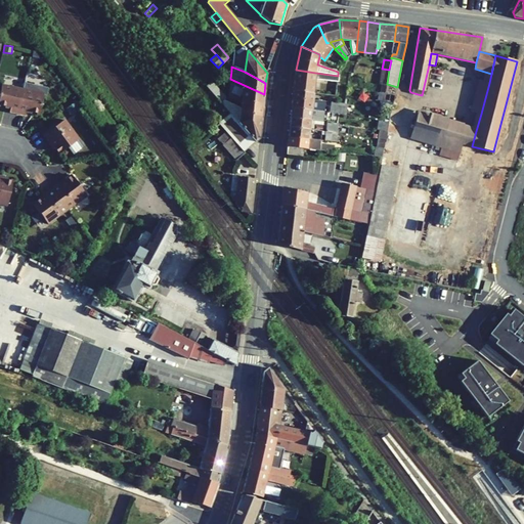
[(382,69),(380,84),(381,84),(386,85),(387,84),(388,77),(389,70),(382,69)]
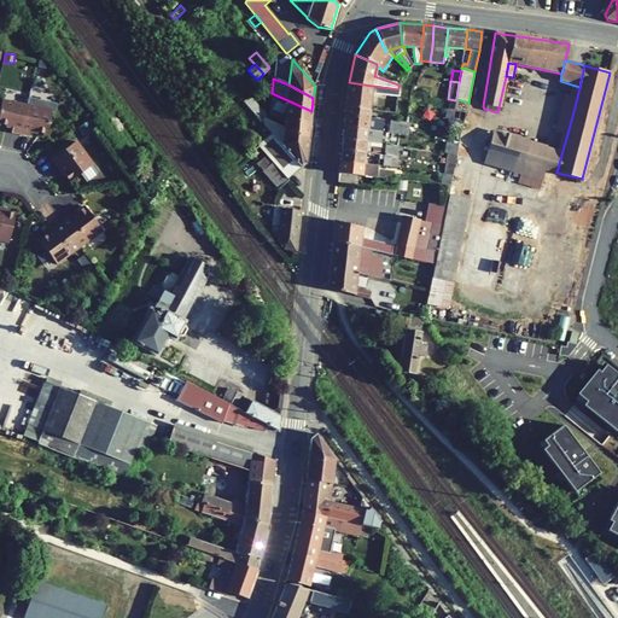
[(349,82),(345,108),(369,110),(371,94),(397,97),(398,94),(398,89),(372,86),(349,82)]
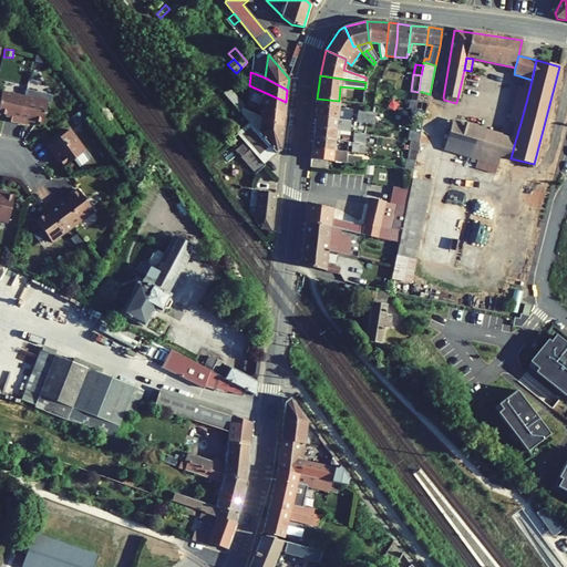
[(247,100),(285,116),(286,102),(249,85),(248,93),(247,100)]
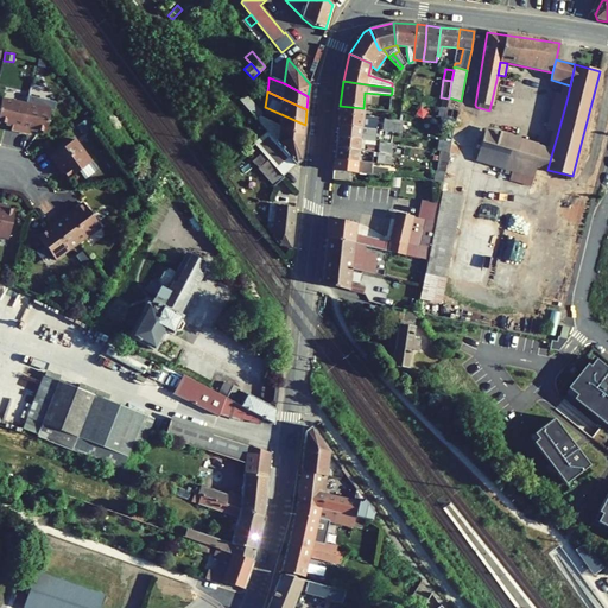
[(568,96),(553,93),(544,128),(558,132),(568,96)]
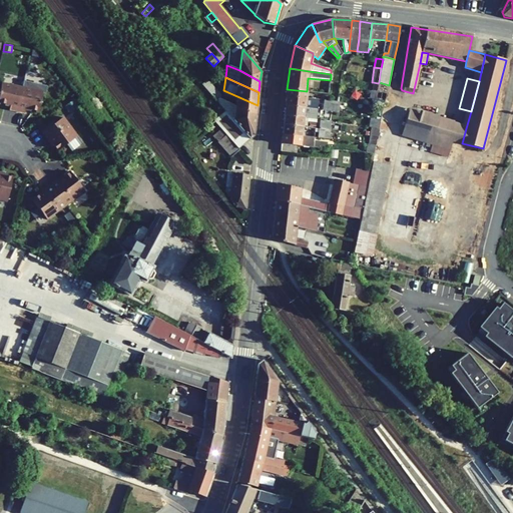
[(25,108),(38,111),(43,87),(42,84),(24,80),(22,88),(17,111),(24,113),(25,108)]
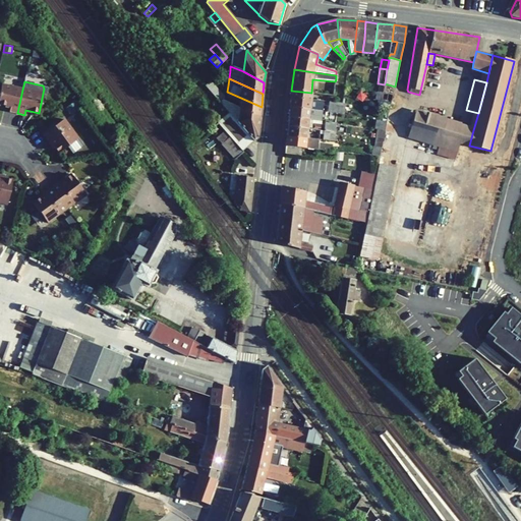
[(257,137),(261,117),(239,108),(226,101),(226,104),(223,98),(224,97),(210,81),(206,85),(229,112),(230,113),(253,141),(257,137)]
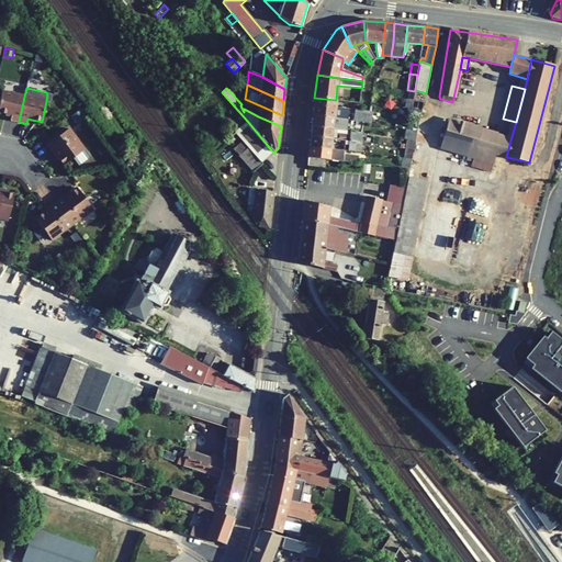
[(1,91),(0,97),(0,112),(11,115),(10,121),(19,122),(24,97),(1,91)]
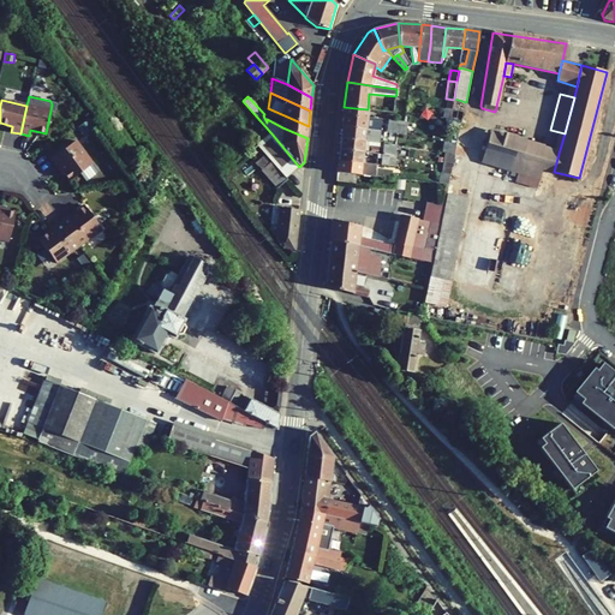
[(366,117),(368,109),(344,107),(342,115),(366,118),(366,117)]
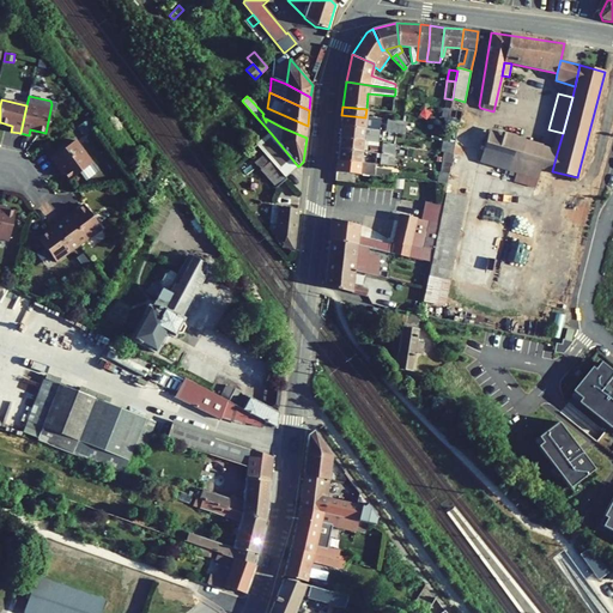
[(307,138),(308,126),(267,108),(267,115),(283,121),(281,127),(307,138)]
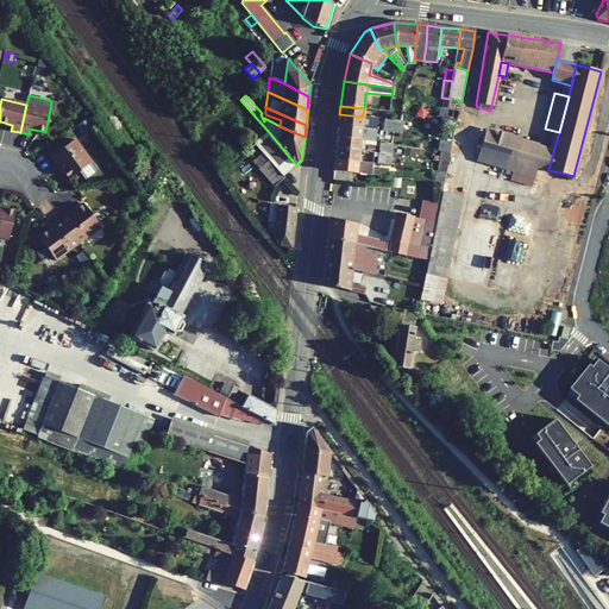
[(458,119),(459,111),(447,108),(446,117),(458,119)]
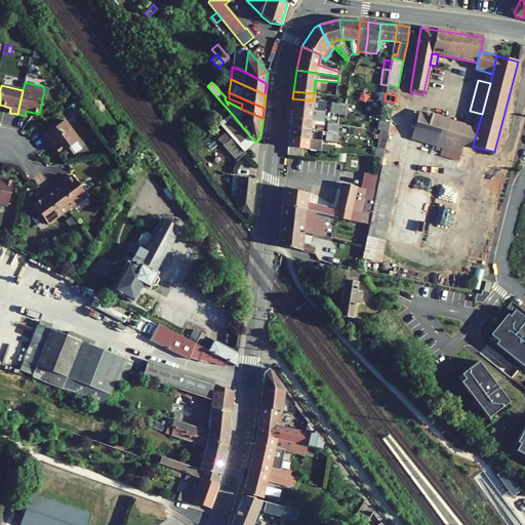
[(325,102),(313,99),(313,101),(292,98),(291,108),(312,110),(324,112),(325,102)]
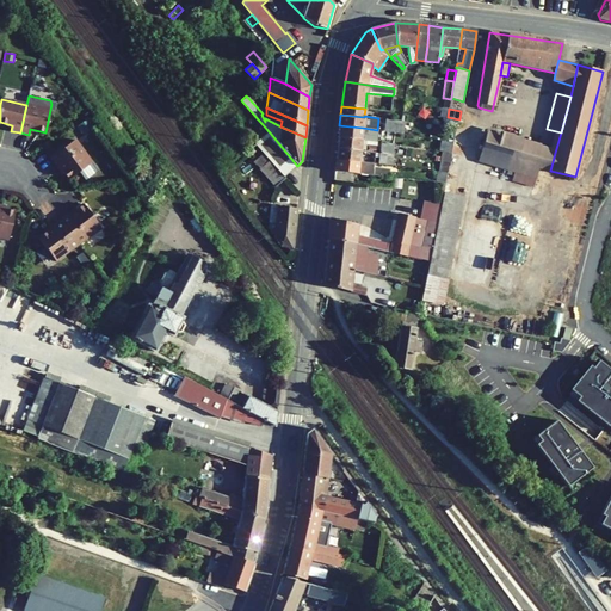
[(443,117),(442,125),(456,127),(458,119),(448,118),(443,117)]
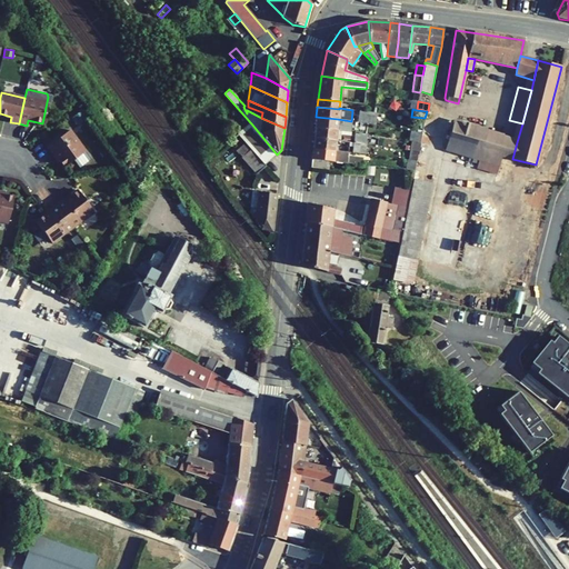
[(359,111),(357,122),(373,125),(376,112),(359,111)]
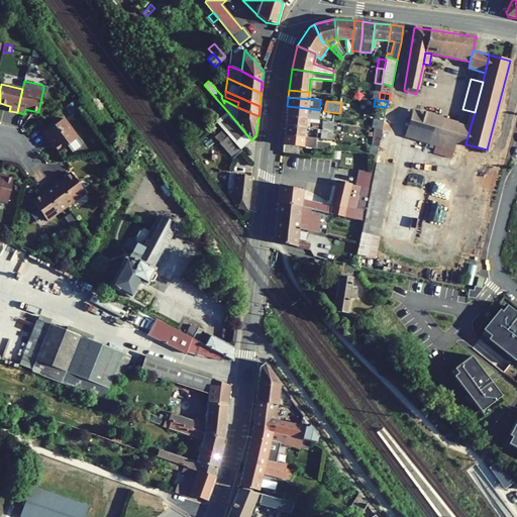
[(307,108),(287,106),(286,116),(306,118),(318,119),(319,113),(307,111),(307,108)]
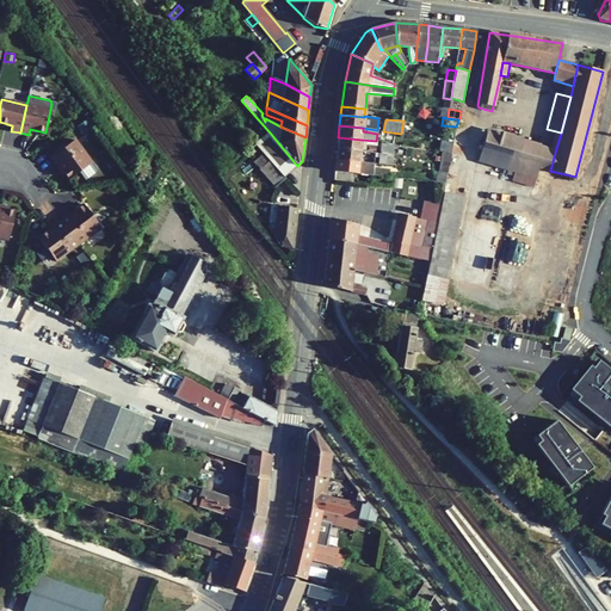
[(255,144),(270,133),(269,131),(254,143),(255,144)]
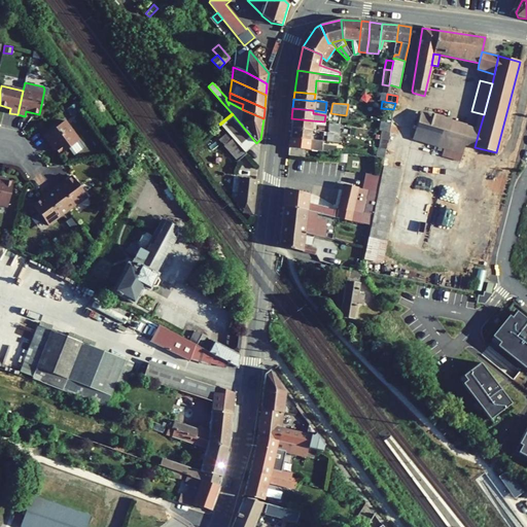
[(340,121),(341,115),(329,113),(328,119),(340,121)]
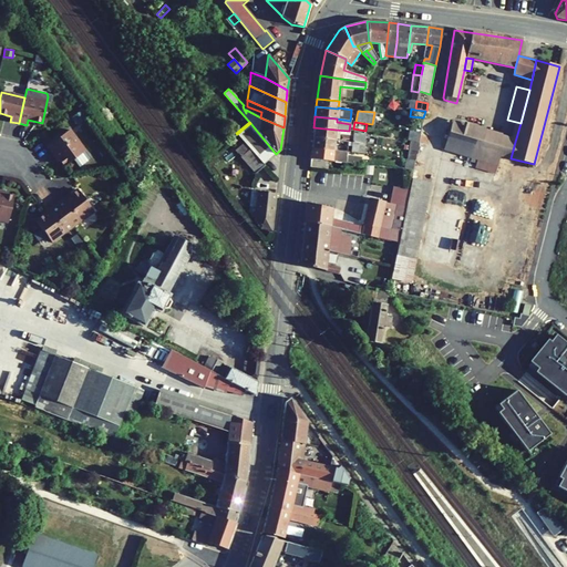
[(250,148),(264,165),(276,154),(250,123),(237,134),(245,143),(250,148)]
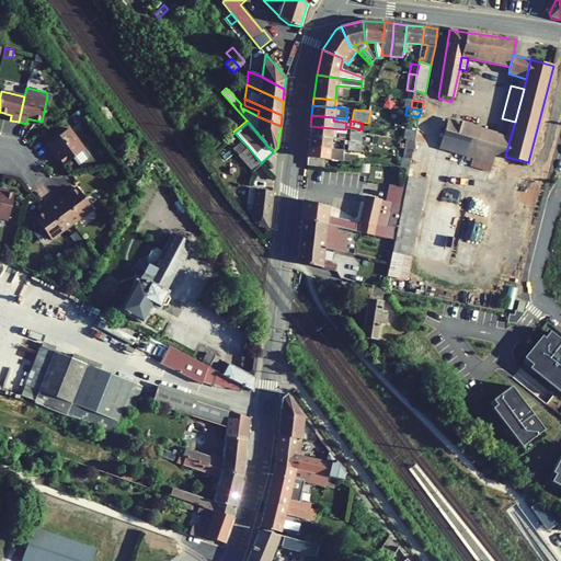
[(447,122),(438,148),(472,158),(492,163),(495,153),(490,152),(495,136),(447,122)]
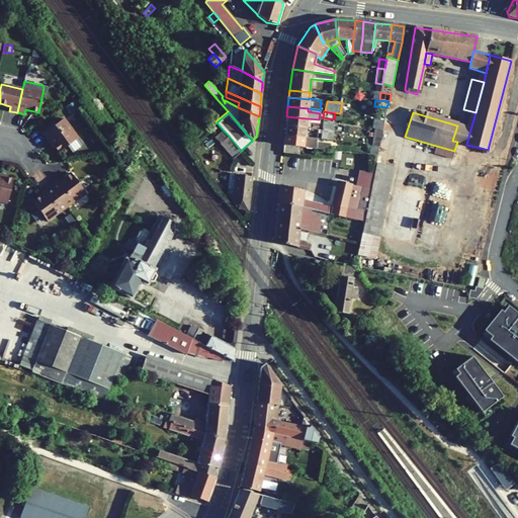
[(285,125),(306,127),(318,130),(319,123),(307,122),(307,118),(286,116),(285,125)]
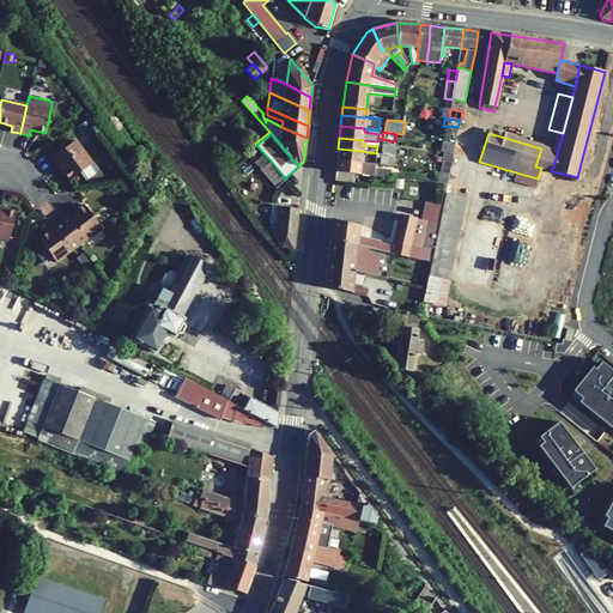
[(59,167),(70,180),(92,163),(74,140),(49,159),(56,168),(59,167)]
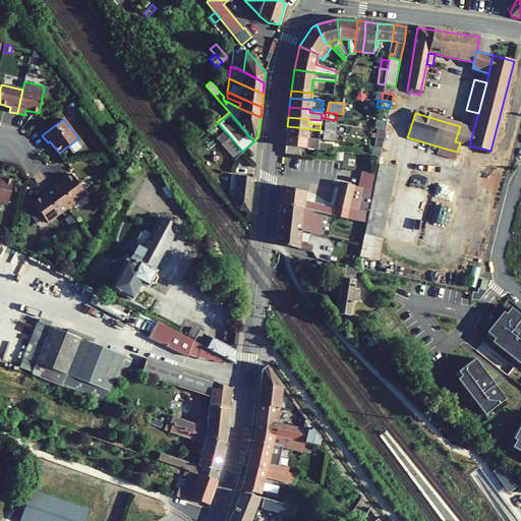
[(377,120),(375,129),(377,129),(385,130),(386,122),(377,120)]
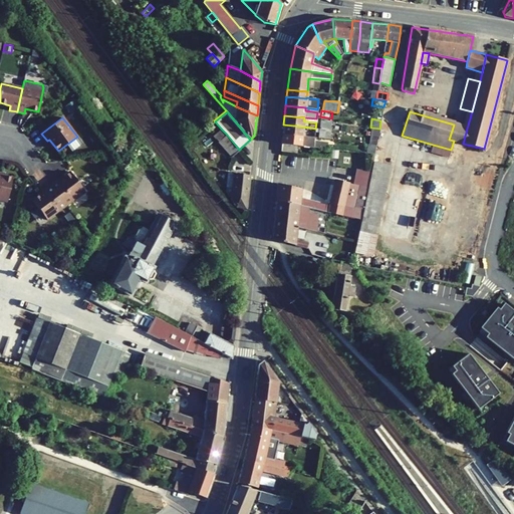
[(320,119),(319,129),(330,130),(331,120),(320,119)]
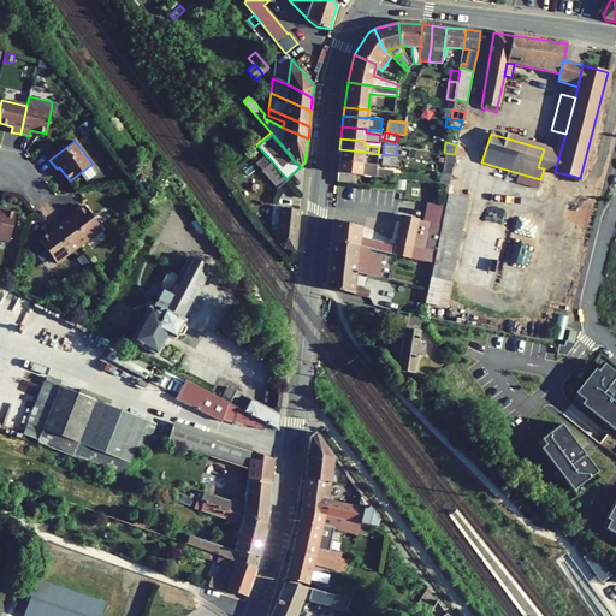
[(241,154),(234,147),(224,155),(230,163),(241,154)]
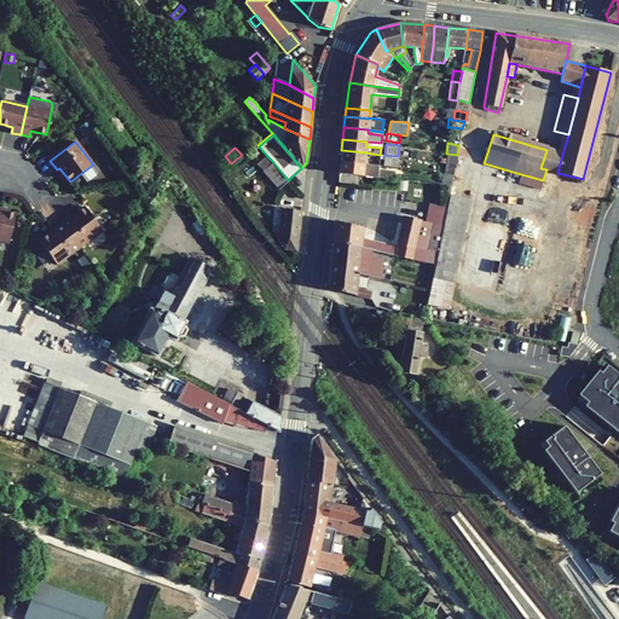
[(341,150),(340,162),(379,166),(380,158),(365,157),(365,152),(341,150)]
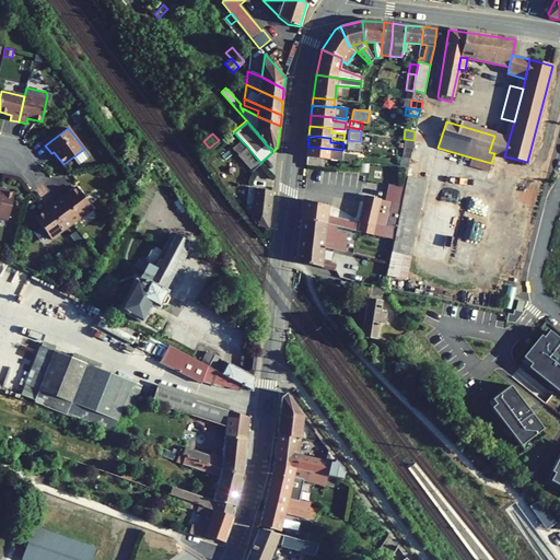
[(509,140),(494,136),(489,152),(494,153),(504,156),(509,140)]
